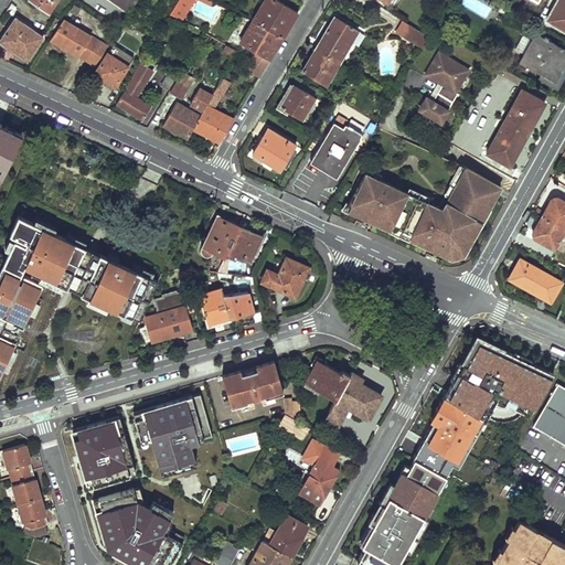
[(30,0),(45,10),(51,0),(30,0)]
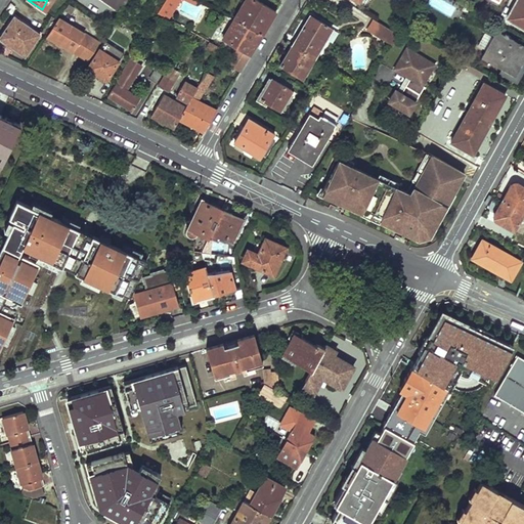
[(101,0),(117,10),(123,0),(101,0)]
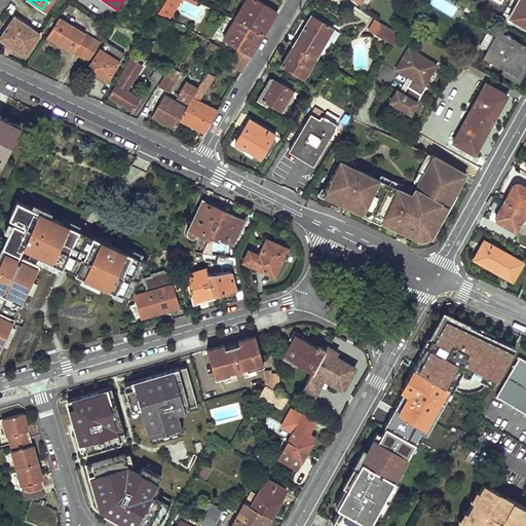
[(163,0),(156,12),(166,17),(177,0),(163,0)]
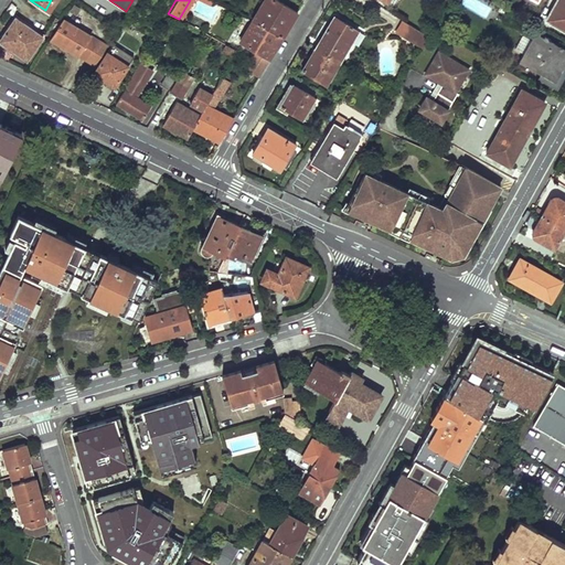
[(278,0),(262,0),(251,20),(280,35),(296,10),(278,0)]
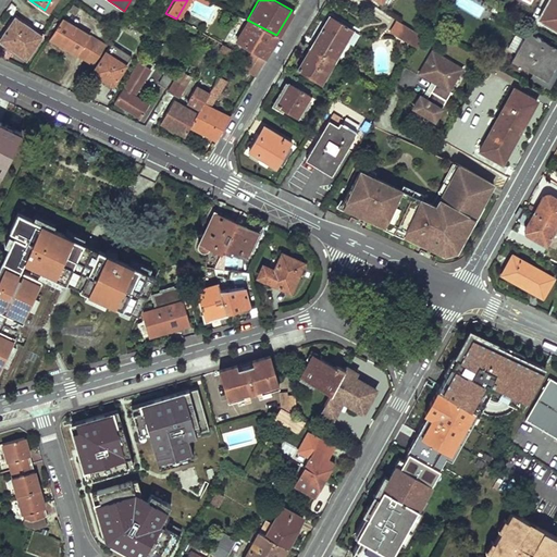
[(467,0),(460,0),(458,7),(471,11),(474,2),(467,0)]
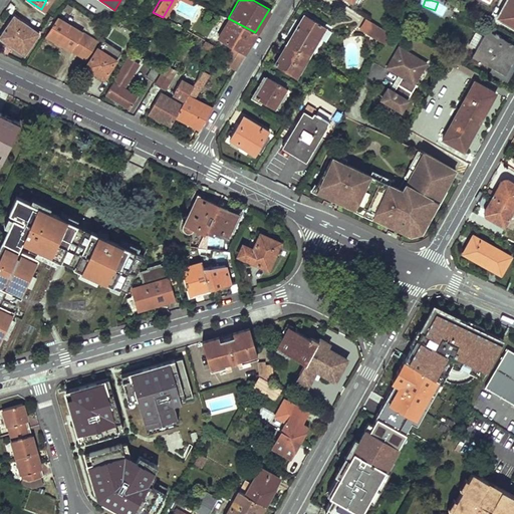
[(513,0),(505,0),(496,17),(513,27),(513,0)]
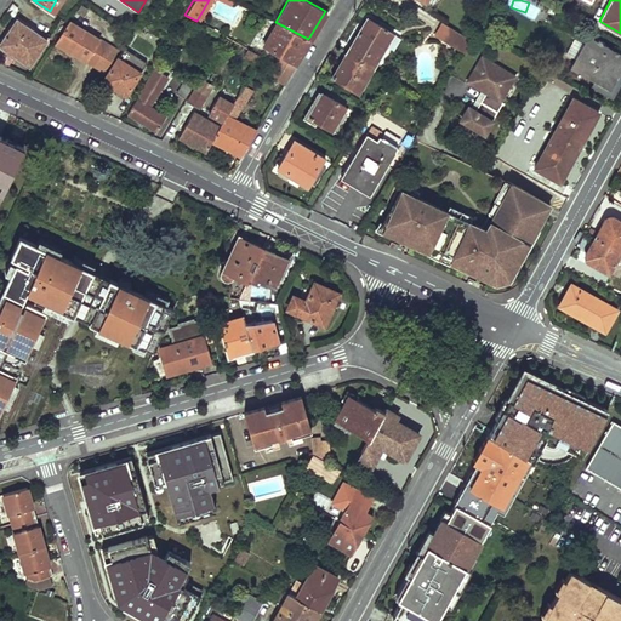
[(368,17),(331,77),(355,91),(389,30),(368,17)]
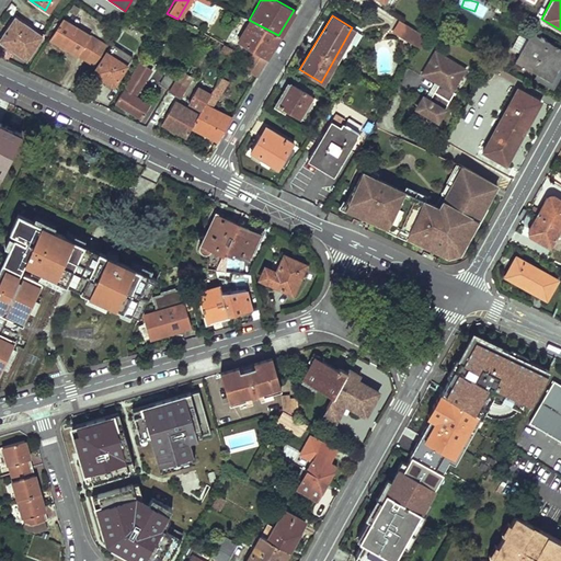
[(13,16),(0,35),(0,41),(24,58),(41,34),(13,16)]
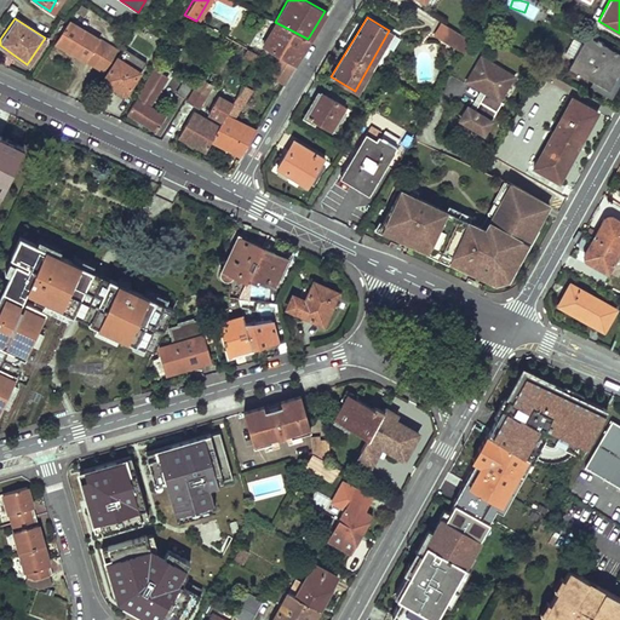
[(65,19),(52,40),(82,59),(96,39),(65,19)]
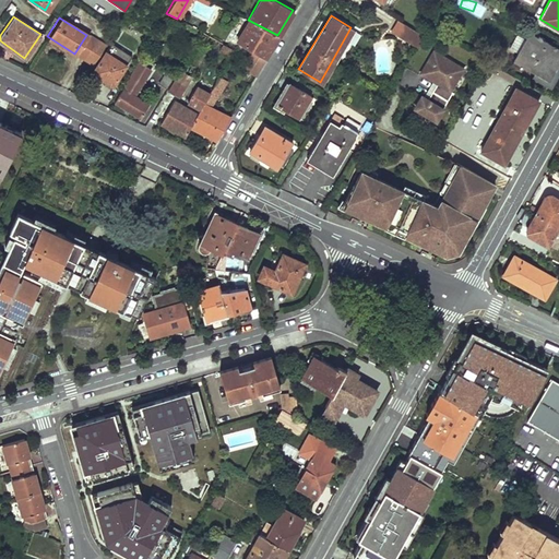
[(248,20),(236,38),(251,48),(247,56),(261,63),(277,35),(248,20)]
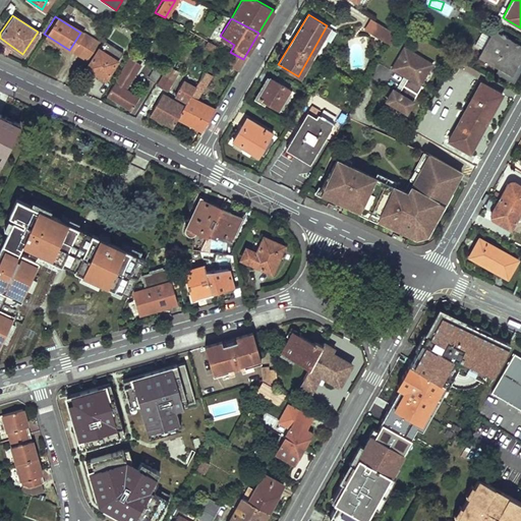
[(191,23),(188,29),(209,40),(212,35),(191,23)]
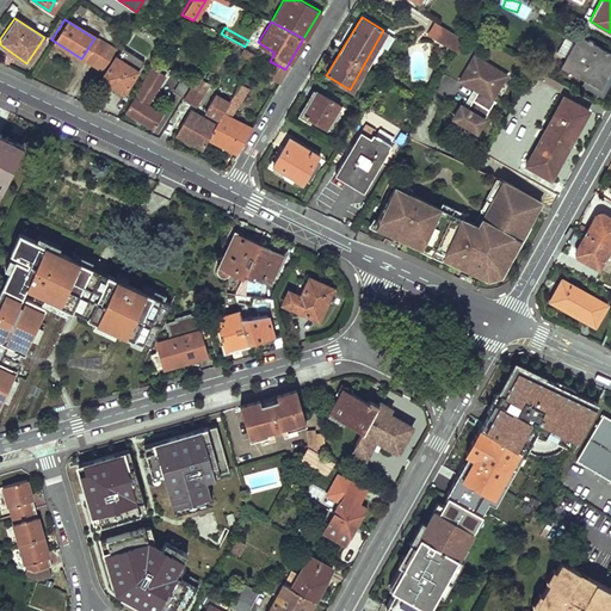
[(458,49),(464,39),(446,29),(440,38),(458,49)]
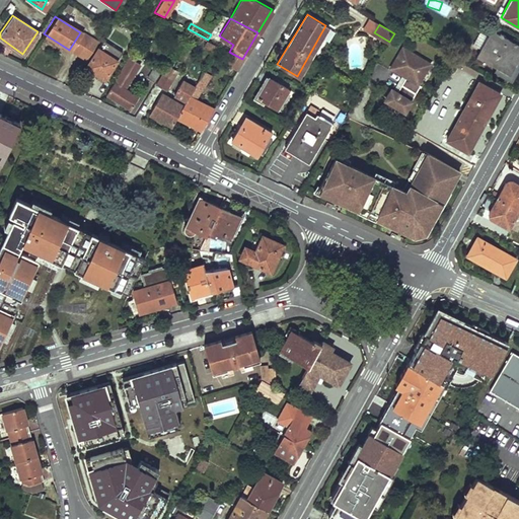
[(125,31),(116,46),(125,52),(134,36),(125,31)]
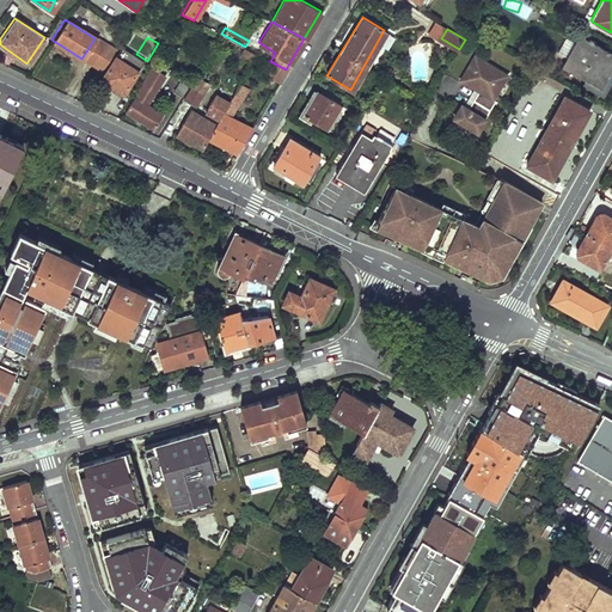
[(611,68),(611,55),(579,37),(561,68),(600,90),(611,68)]
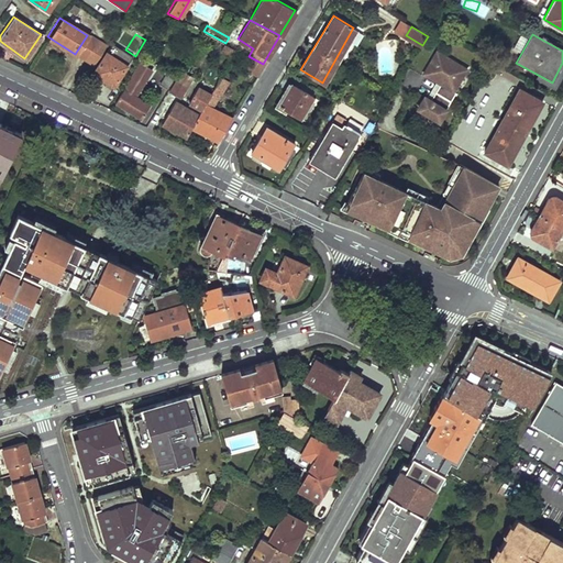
[(95,40),(87,35),(75,54),(83,58),(95,40)]
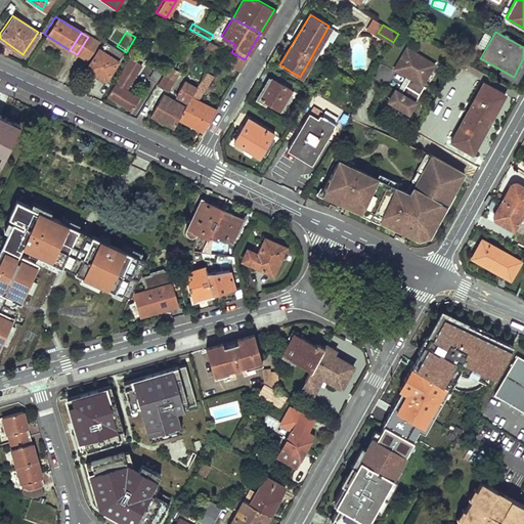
[(96,42),(88,37),(77,54),(86,60),(96,42)]
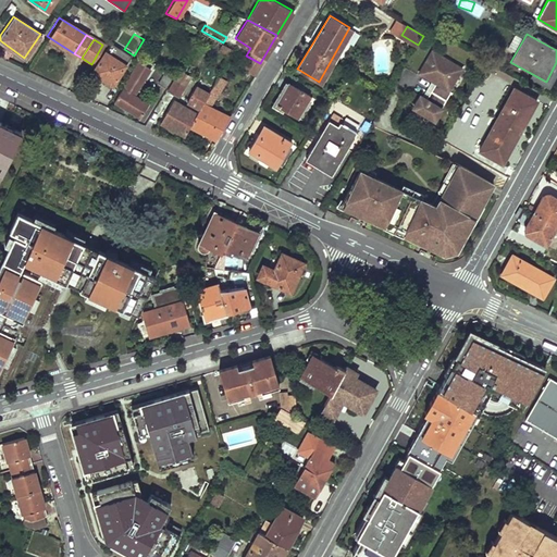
[(127,57),(107,44),(102,50),(123,63),(127,57)]
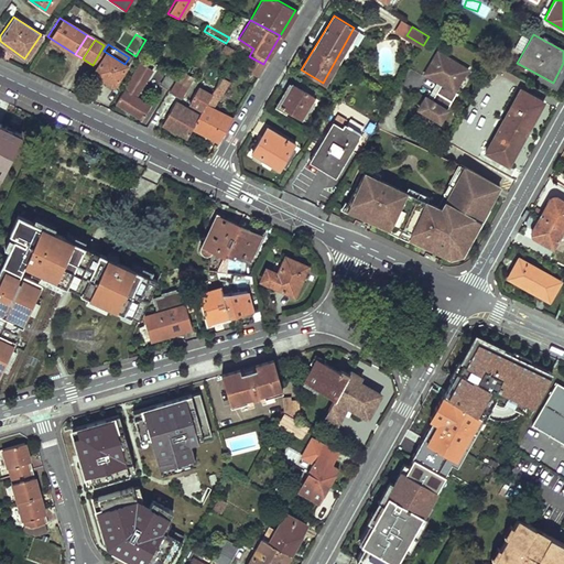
[(221,44),(218,51),(228,56),(232,50),(221,44)]
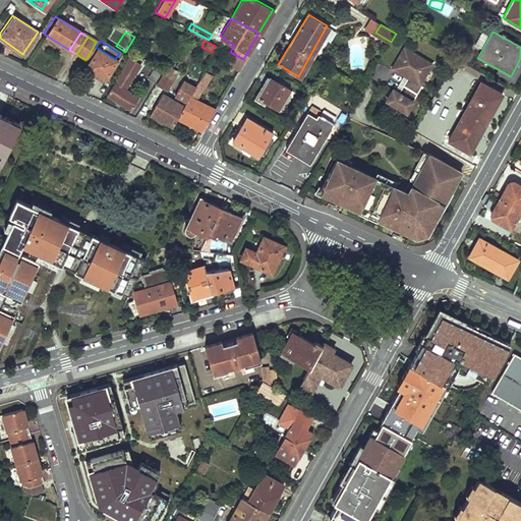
[(96,47),(83,65),(103,77),(115,59),(96,47)]
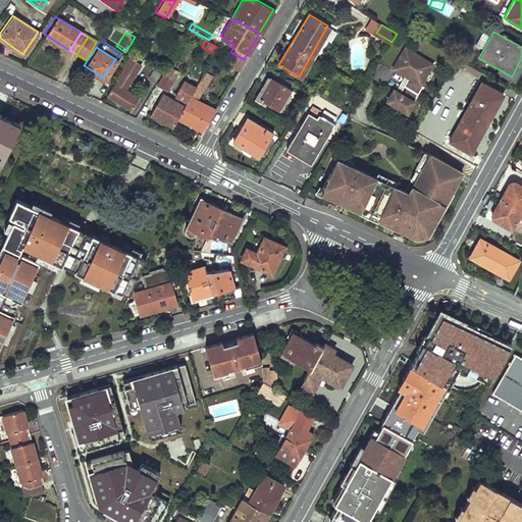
[(432,64),(406,48),(394,69),(405,76),(396,91),(395,90),(387,101),(407,112),(422,87),(420,85),(432,64)]
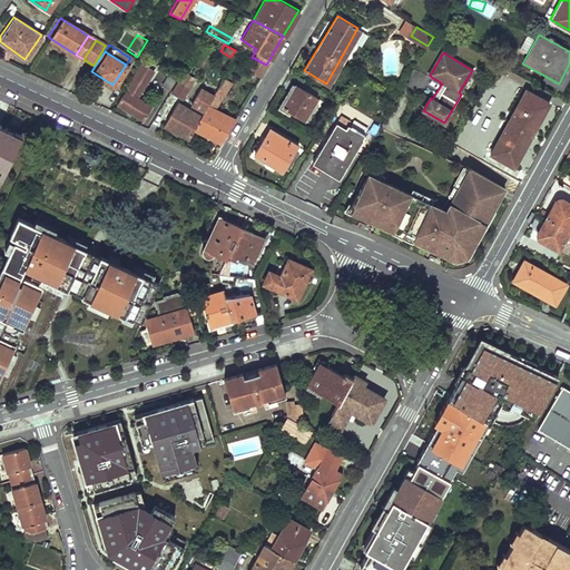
[(266,65),(252,57),(247,65),(261,72),(266,65)]
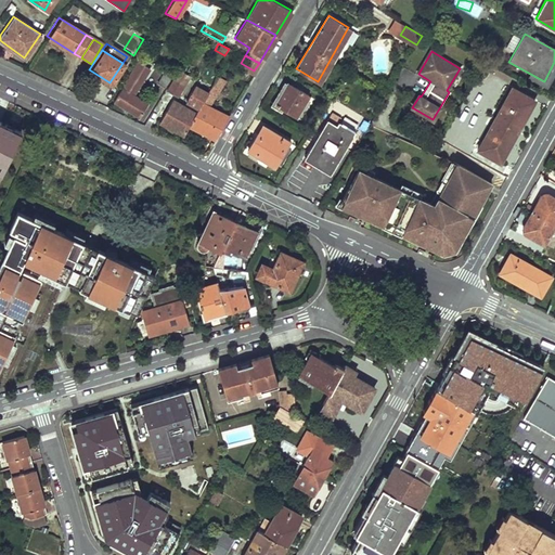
[(137,61),(113,100),(137,115),(145,101),(132,93),(147,67),(137,61)]
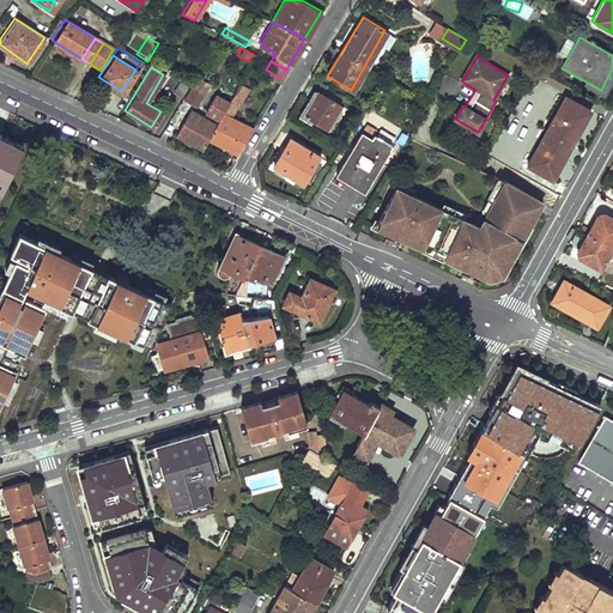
[(182,73),(173,89),(180,93),(190,78),(182,73)]
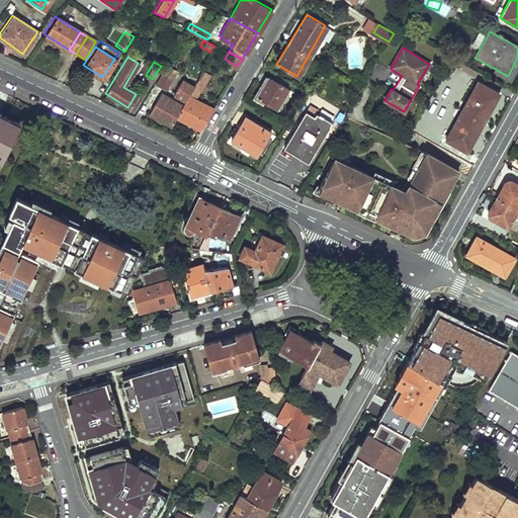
[(166,65),(154,81),(164,88),(175,71),(166,65)]
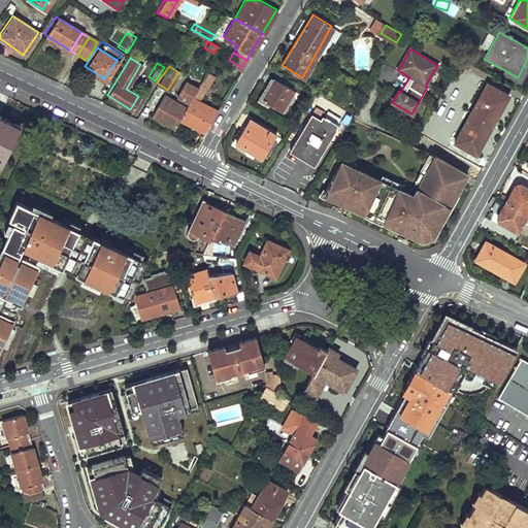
[(196,87),(176,120),(203,132),(217,109),(197,100),(212,75),(211,75),(213,71),(207,67),(196,87)]
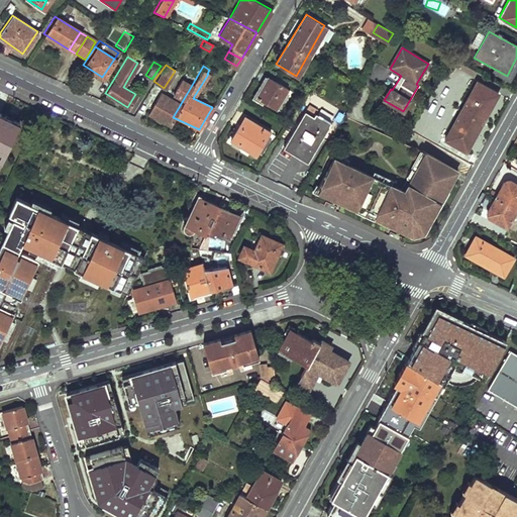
[(289,89),(269,77),(256,97),(277,108),(289,89)]
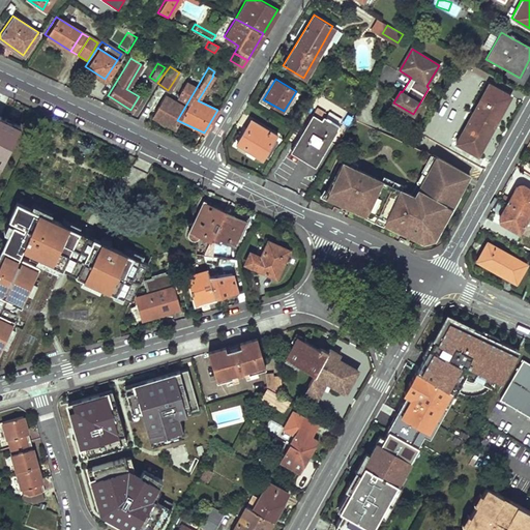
[(164,93),(150,115),(173,128),(177,120),(197,87),(185,81),(177,94),(185,99),(183,104),(164,93)]
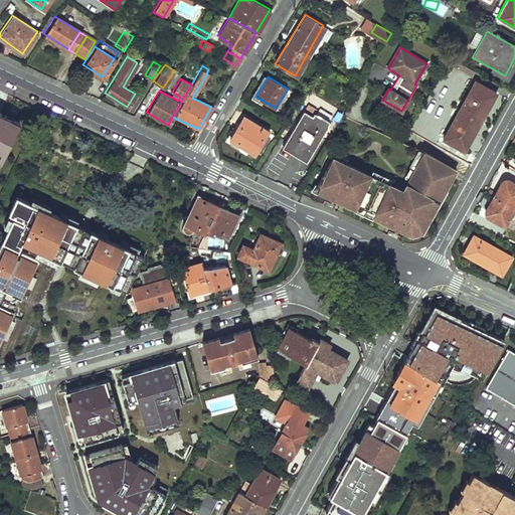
[(475,82),(459,111),(480,123),(496,95),(475,82)]
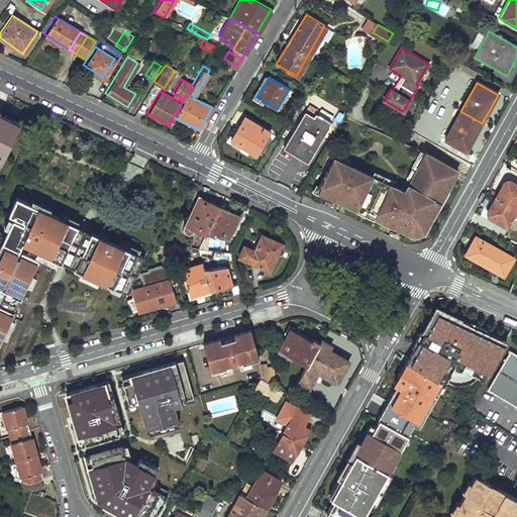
[(320,110),(308,104),(282,148),(306,163),(321,137),(327,141),(340,119),(321,108),(320,110)]
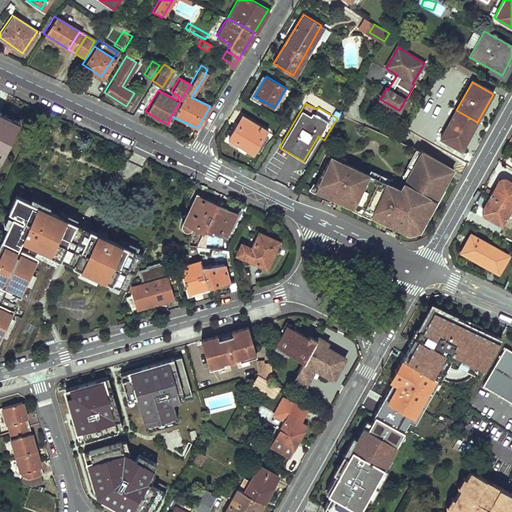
[(456,110),(440,138),(461,150),(477,122),(456,110)]
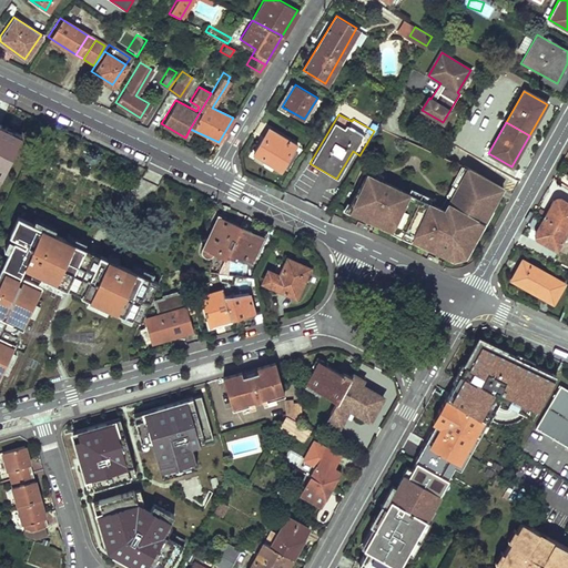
[(22,135),(0,124),(0,175),(3,178),(22,135)]
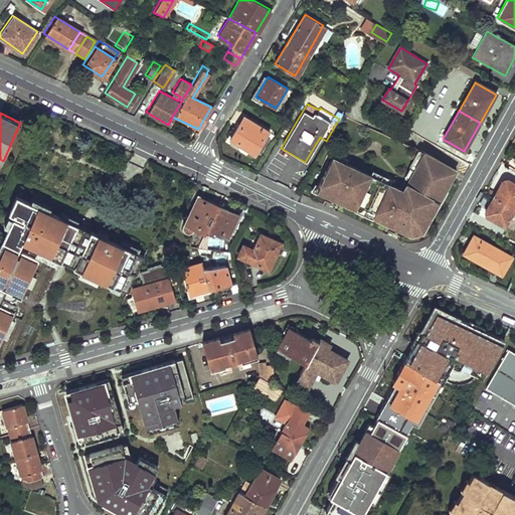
[(229,140),(256,155),(271,132),(244,116),(229,140)]
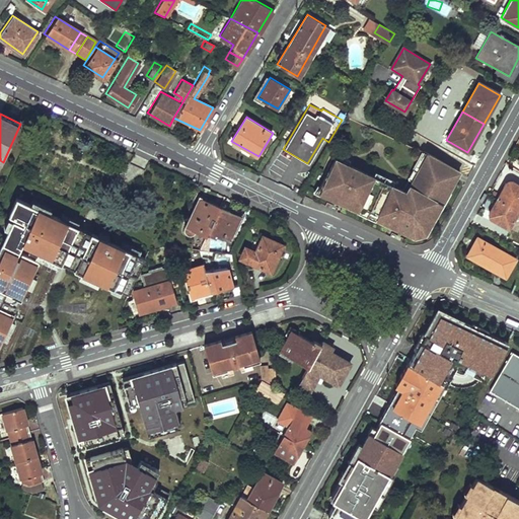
[(348,165),(350,160),(341,156),(339,160),(334,158),(320,187),(316,186),(312,194),(414,239),(425,236),(461,172),(423,151),(418,161),(416,160),(412,168),(413,168),(408,179),(410,180),(404,192),(392,186),(394,181),(375,172),(373,177),(348,165)]
